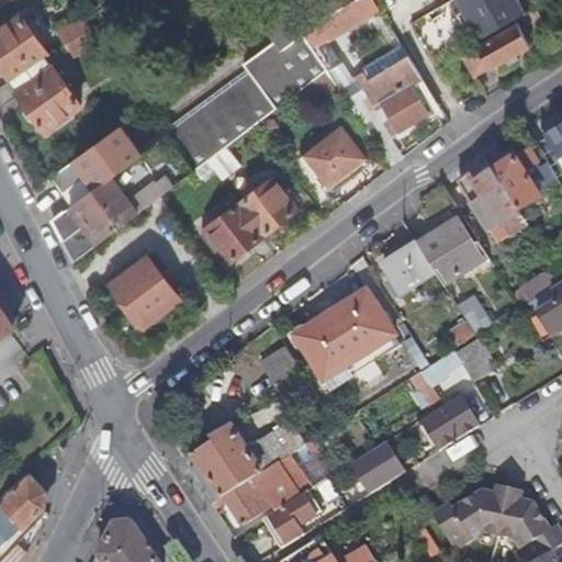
[(372,0),(357,0),(302,32),(305,35),(313,47),(379,10),(372,0)]
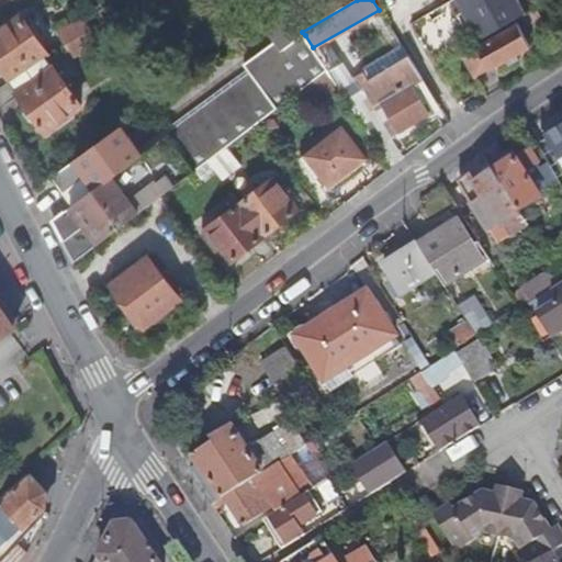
[(457,0),(463,12),(480,41),(526,14),(517,0),(457,0)]
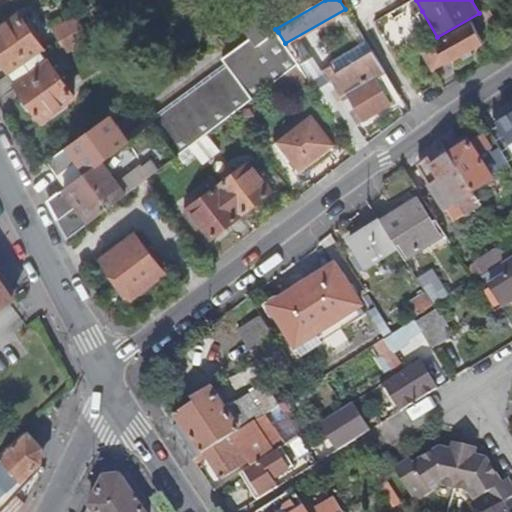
[(216,78),(278,32),(258,8),(243,18),(256,34),(209,69),(216,78)]
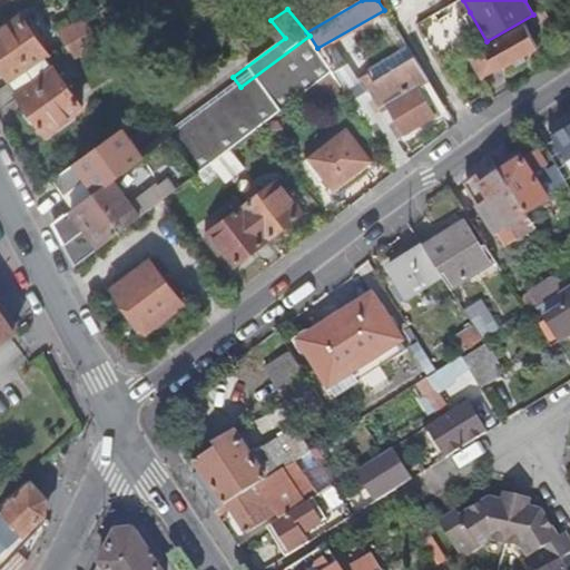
[(478,27),(470,12),(464,16),(473,30),(478,27)]
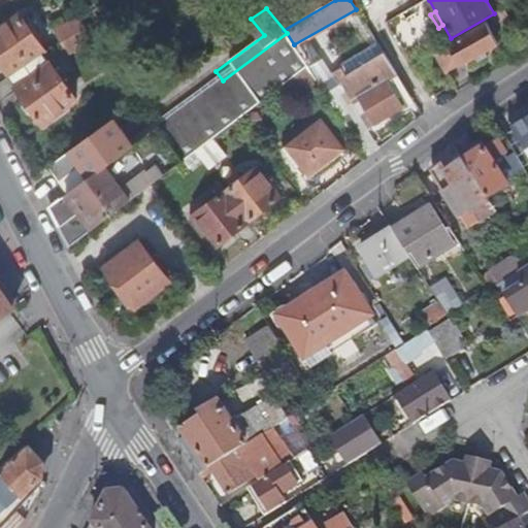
[(0,27),(0,59),(11,75),(42,53),(45,51),(19,14),(0,27)]
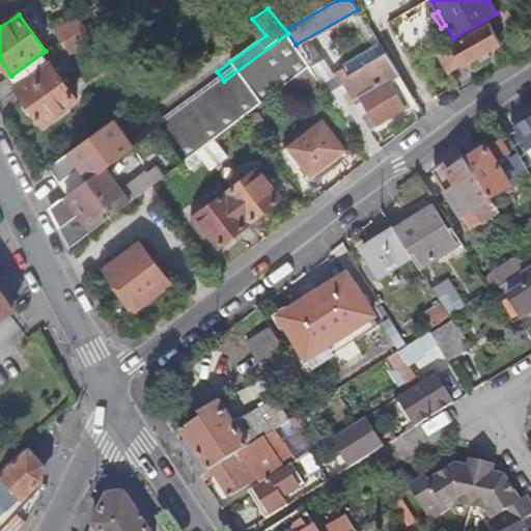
[(55,31),(61,42),(84,29),(78,19),(55,31)]
